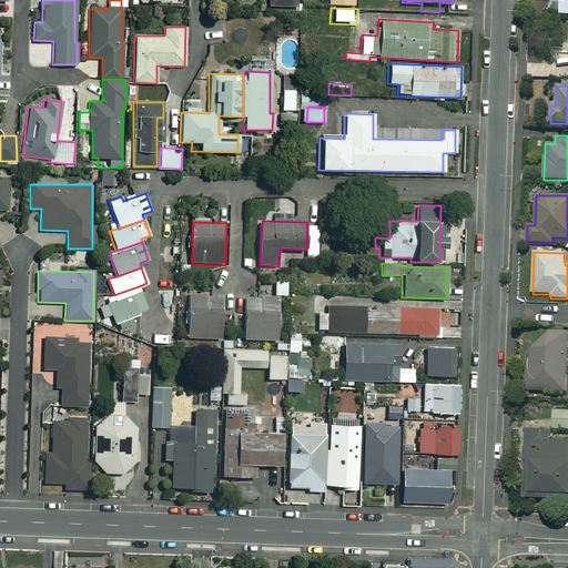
[(286,295),(286,282),(274,282),(274,295),(286,295)]
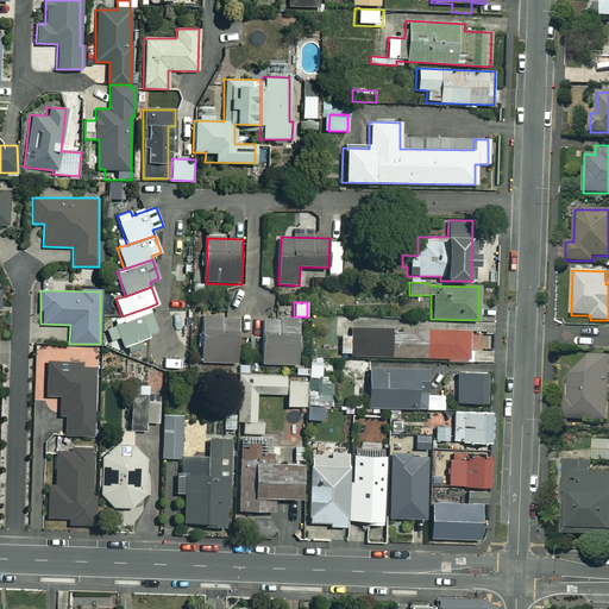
[(149,307),(121,316),(112,319),(114,326),(106,330),(108,339),(119,336),(124,352),(143,346),(140,338),(157,332),(150,311),(149,307)]
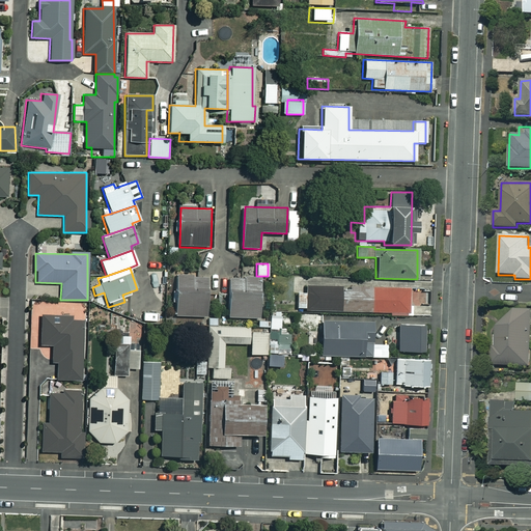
[(210,277),(180,276),(179,317),(208,318),(210,277)]
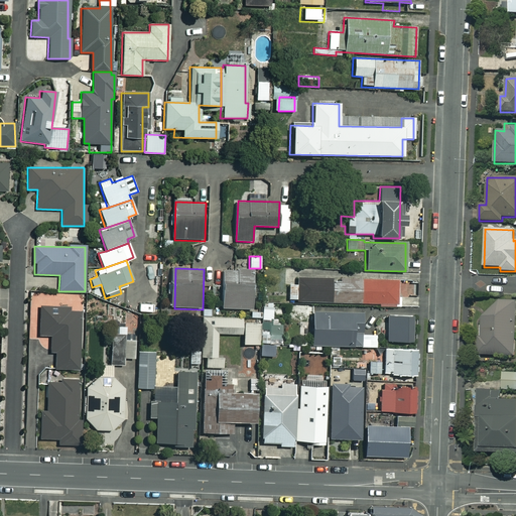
[(255,270),(226,269),(225,307),(254,308),(255,270)]
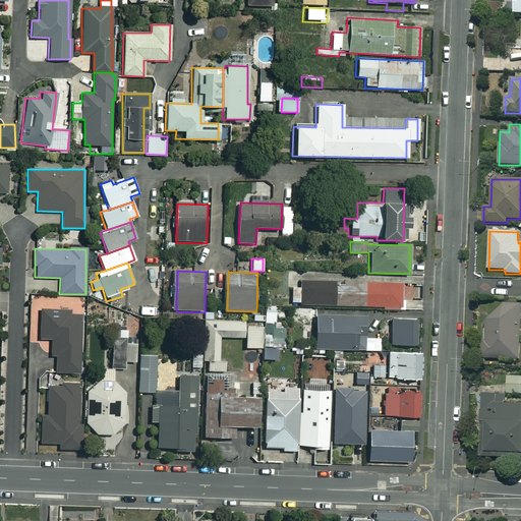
[(408,299),(399,299),(400,284),(379,283),(379,281),(350,281),(350,276),(300,275),(300,287),(291,287),(291,304),(382,306),(382,308),(408,309),(408,304),(408,299)]
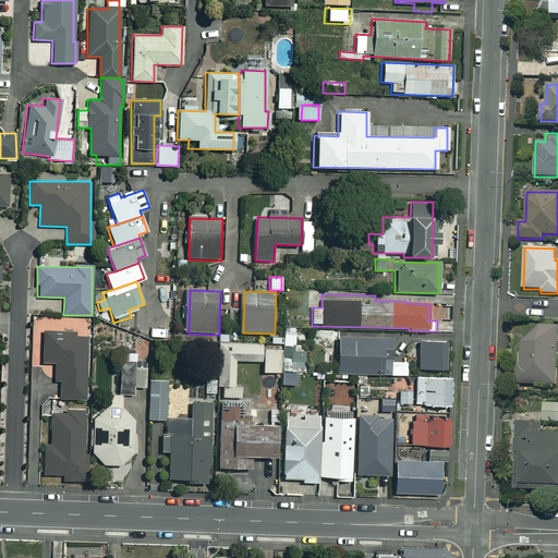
[(555,386),(557,335),(557,326),(522,324),(518,384),(555,386)]
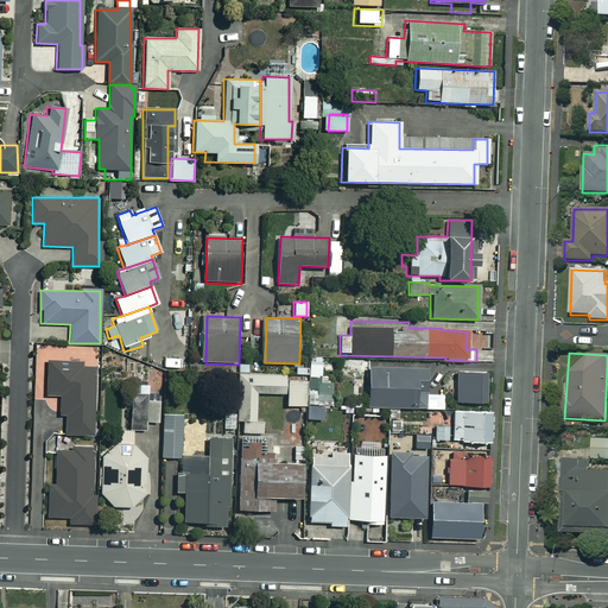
[(362,359),(340,359),(340,371),(362,371),(362,359)]
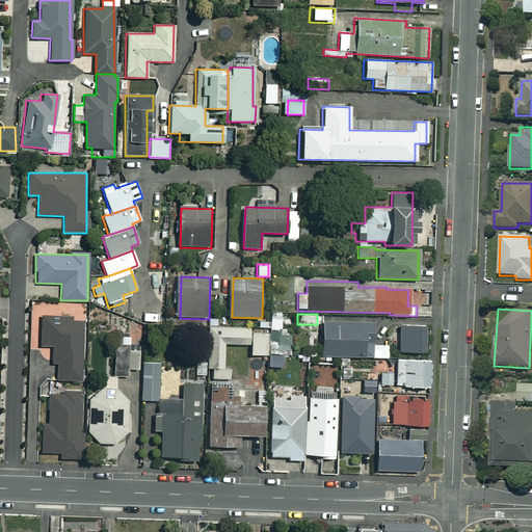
[(88,317),(46,316),(46,346),(57,346),(57,363),(62,364),(62,380),(86,380),(88,317)]
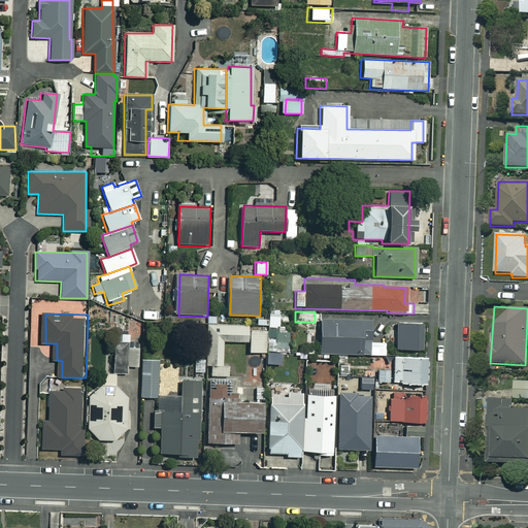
[(267,334),(274,334),(274,328),(277,327),(277,317),(257,317),(257,325),(267,325),(267,334)]
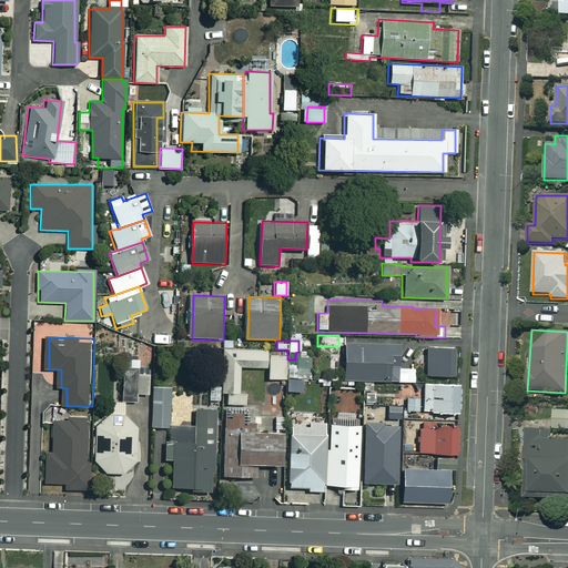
[(342,381),(387,382),(388,363),(396,363),(396,344),(343,343),(342,381)]
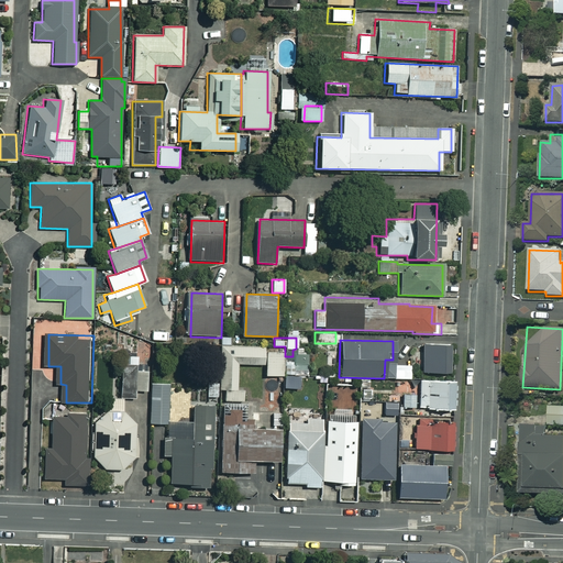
[(449,341),(421,341),(421,373),(449,373),(449,341)]
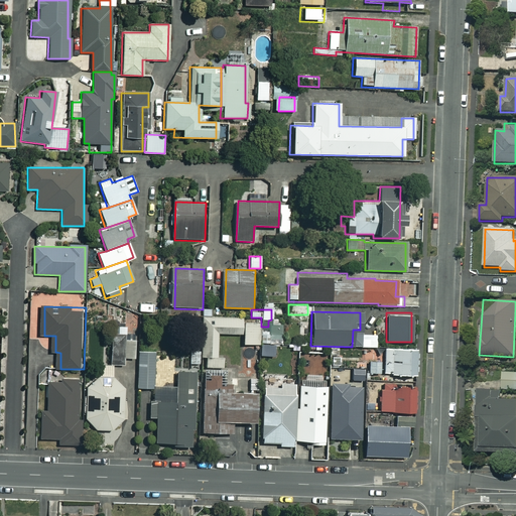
[(205,357),(217,358),(217,334),(239,334),(240,319),(202,318),(201,357),(205,357)]
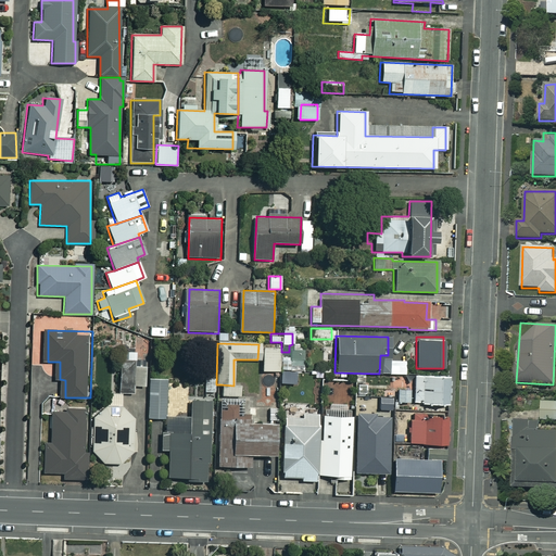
[(278,348),(261,348),(261,371),(278,371),(278,348)]
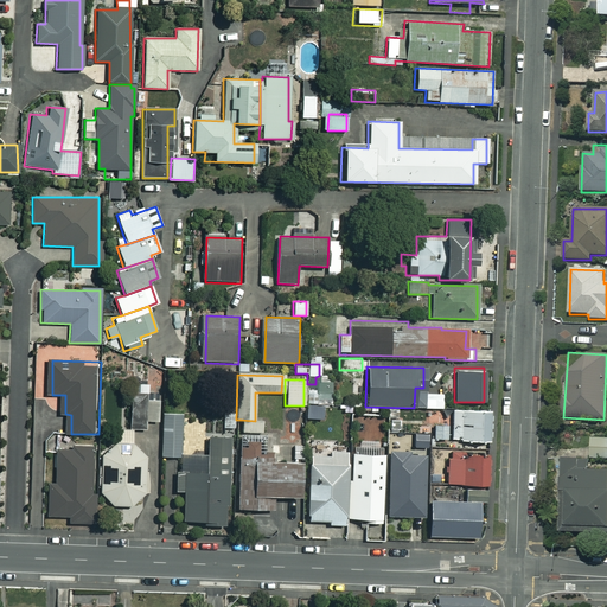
[(147,384),(136,384),(136,394),(128,394),(128,430),(145,430),(145,421),(158,421),(158,398),(147,400),(147,384)]
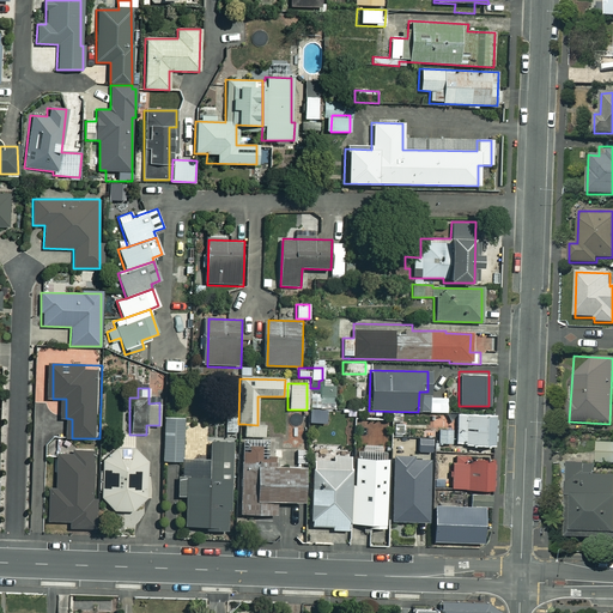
[(236,432),(236,412),(224,412),(224,432),(236,432)]
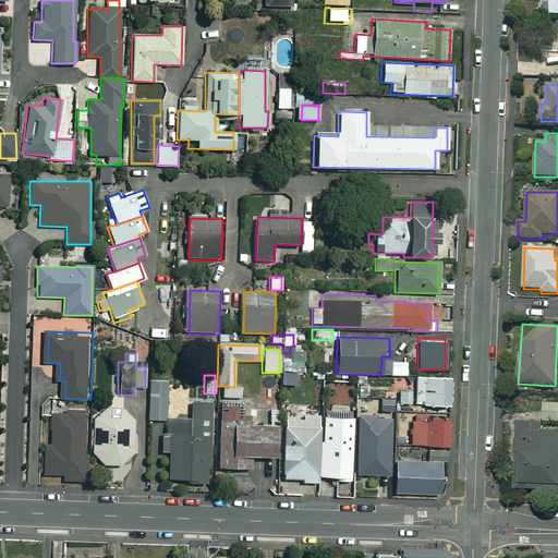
[(448,378),(415,377),(414,405),(447,407),(448,378)]
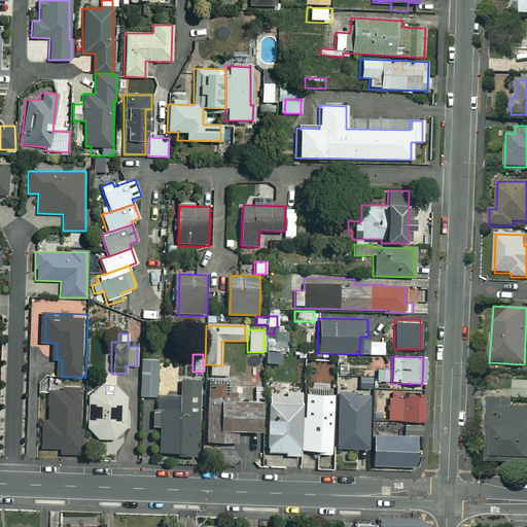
[(156,360),(140,360),(140,396),(156,396),(156,360)]
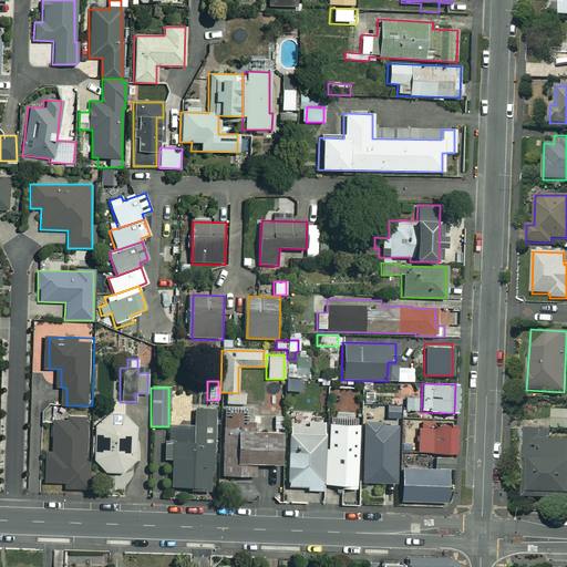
[(238,393),(225,392),(224,404),(246,404),(246,393),(238,393)]
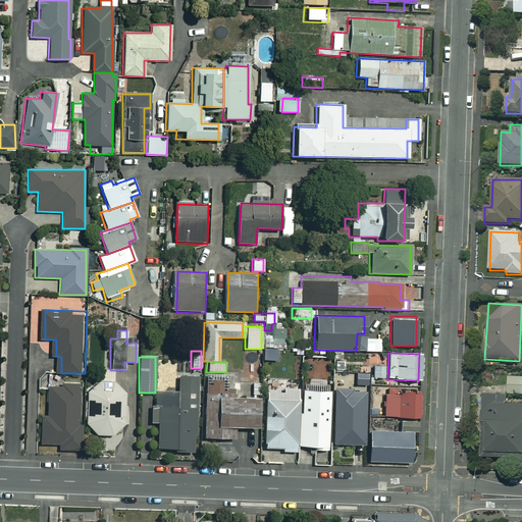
[(99,372),(100,379),(85,390),(85,424),(95,435),(111,435),(124,423),(124,392),(113,379),(110,379),(110,372),(99,372)]
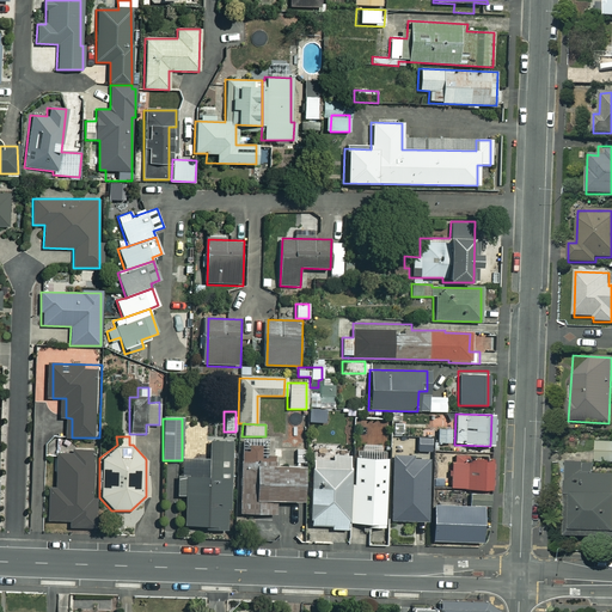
[(233,441),(207,441),(207,463),(183,463),(183,475),(176,475),(176,496),(184,496),(183,526),(202,526),(202,528),(227,528),(228,477),(233,477),(233,441)]
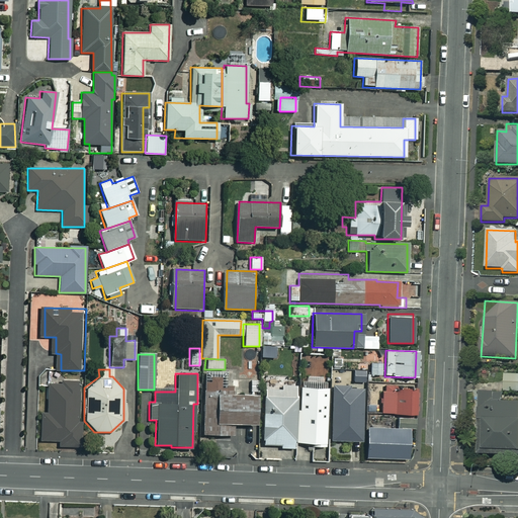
[(517,374),(505,375),(505,387),(505,393),(517,392),(517,374)]
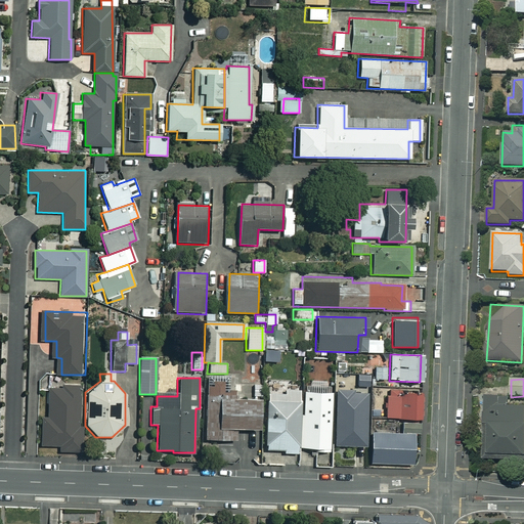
[(79,427),(79,388),(47,388),(47,417),(41,417),(41,445),(58,445),(58,451),(81,451),(81,427),(79,427)]
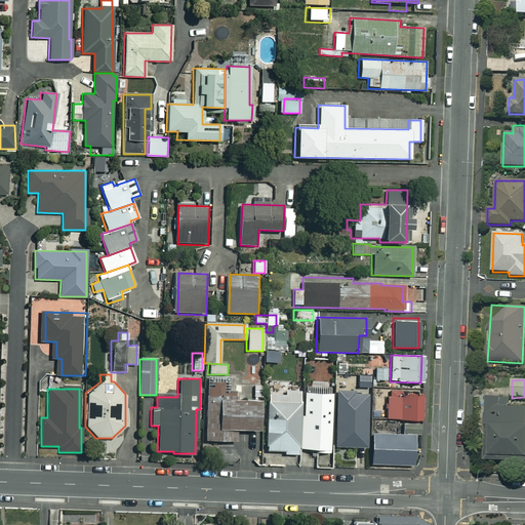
[(366,392),(335,391),(334,446),(365,447),(366,392)]
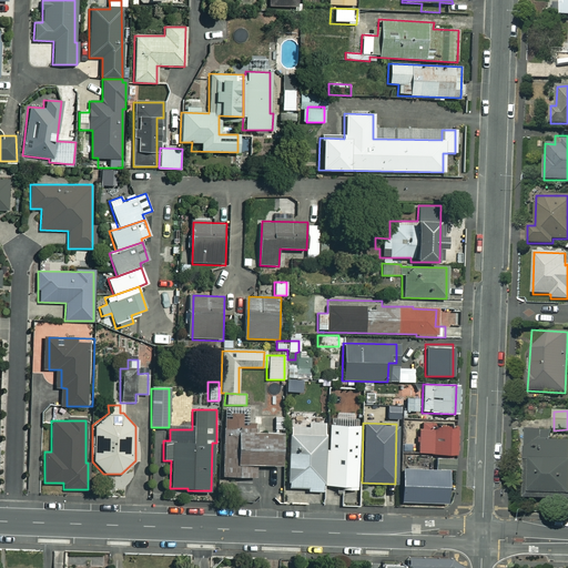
[(323,486),(326,424),(307,424),(307,427),(288,426),(286,487),(306,488),(306,490),(323,492),(323,486)]
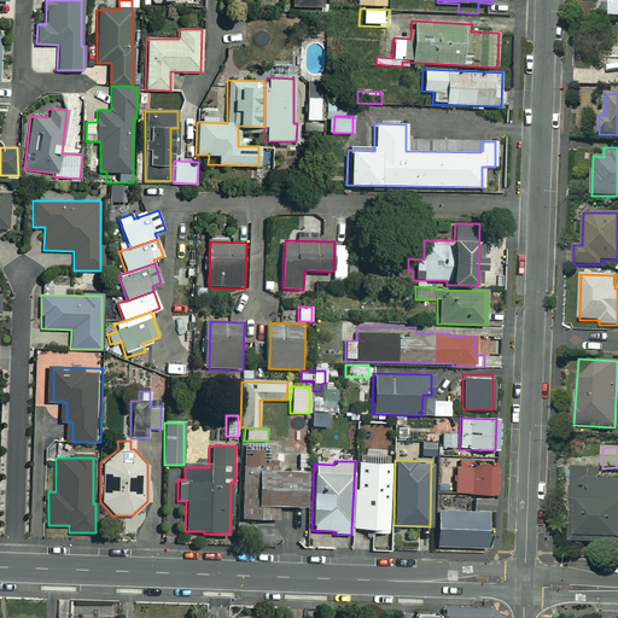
[(355,461),(351,529),(373,529),(373,532),(388,534),(390,462),(355,461)]
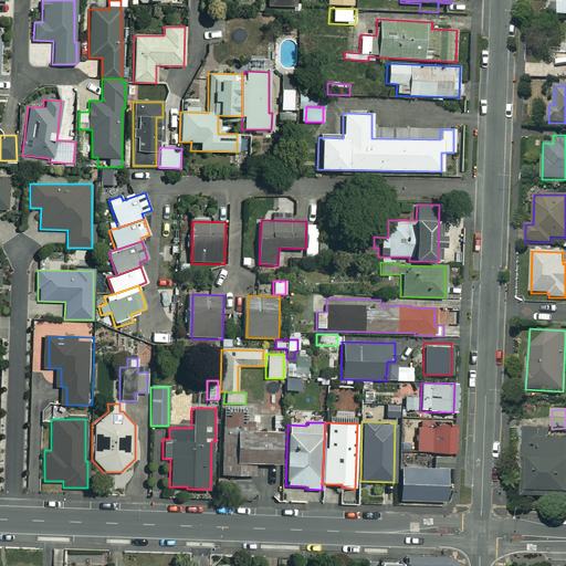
[(454,425),(417,422),(416,451),(452,453),(454,425)]
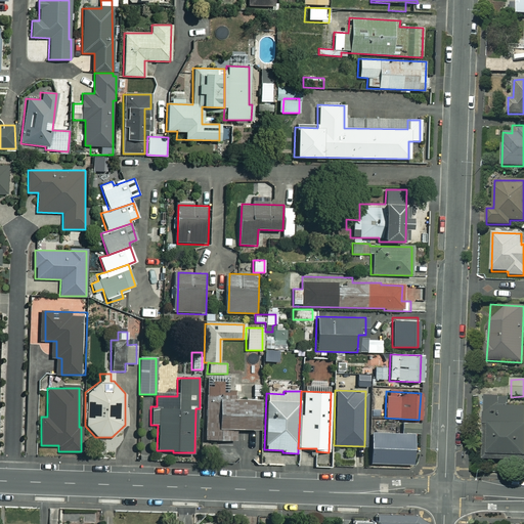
[(507,397),(485,396),(484,461),(523,461),(523,406),(506,406),(507,397)]
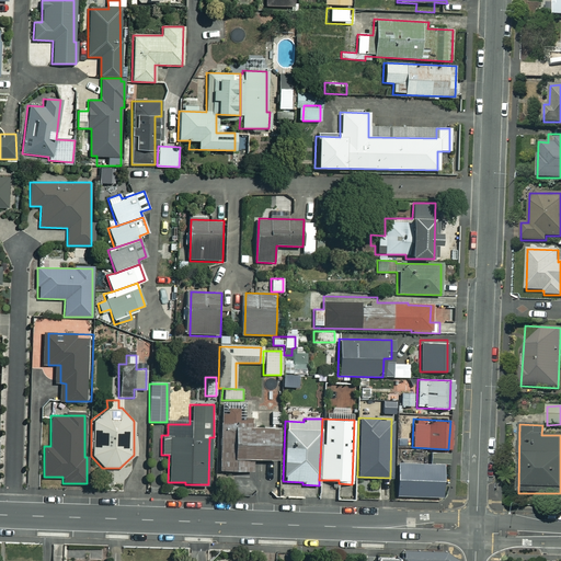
[(274,428),(218,428),(219,471),(251,471),(251,459),(274,459),(274,428)]
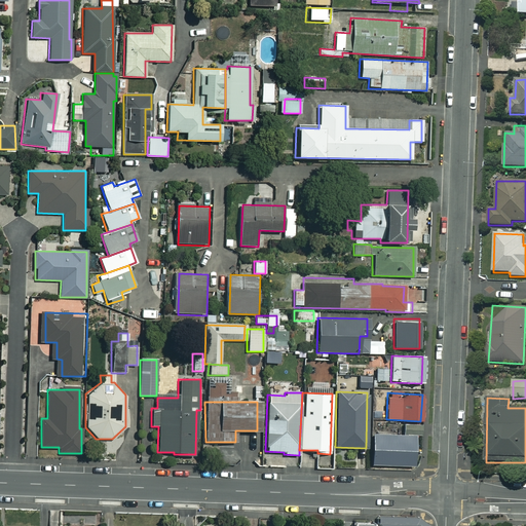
[(413,436),(371,435),(370,464),(412,466),(413,436)]
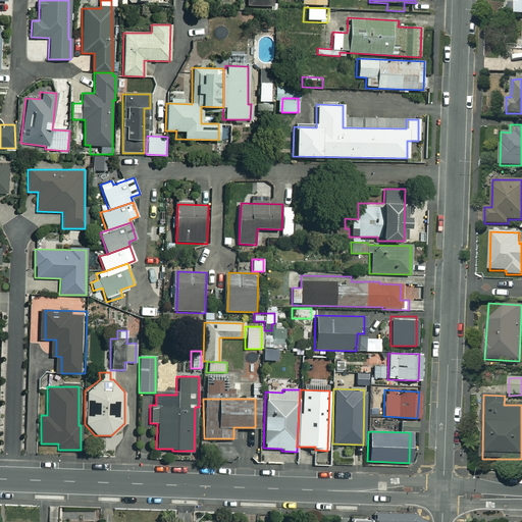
[(374,512),(373,521),(426,521),(427,521),(416,514),(374,512)]
